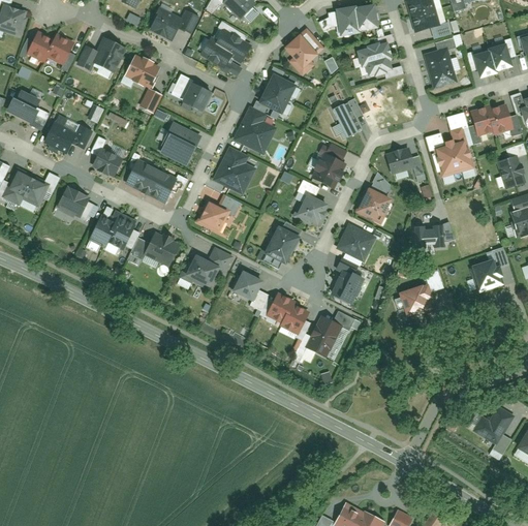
[(118,0),(135,8),(138,0),(118,0)]
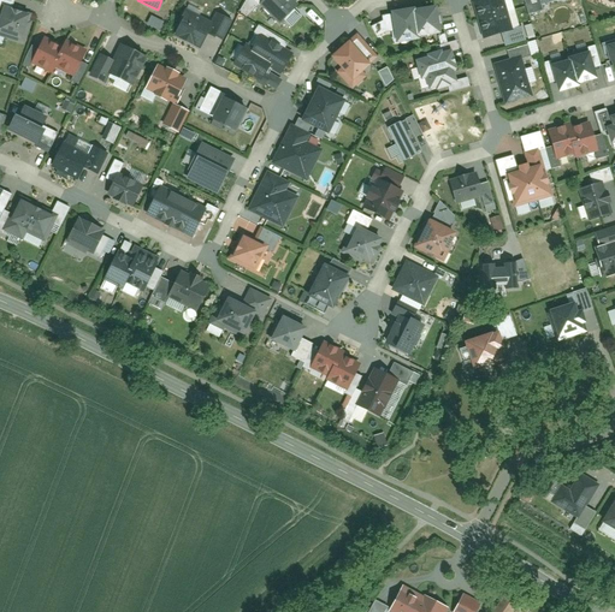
[(244,0),(240,7),(247,12),(254,3),(250,0),(244,0)]
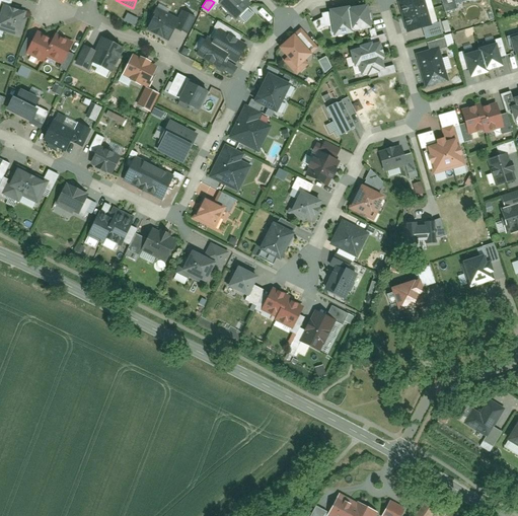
[(223,0),(220,4),(234,19),(249,5),(243,0),(223,0)]
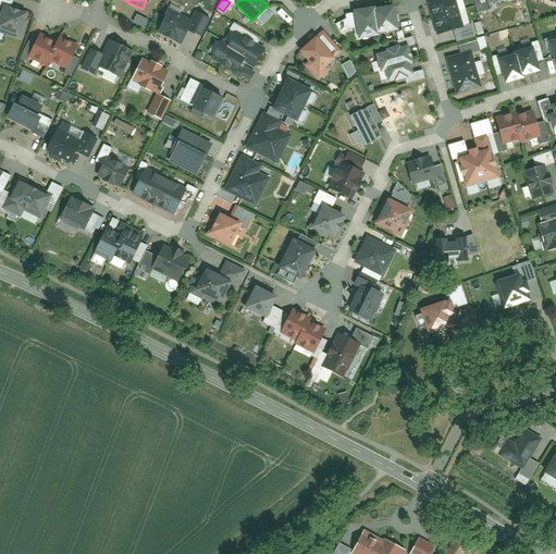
[(445,0),(430,4),(437,34),(468,25),(460,0),(445,0)]
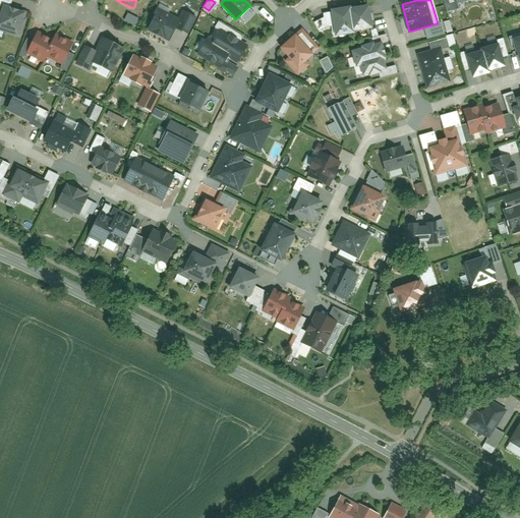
[(458,4),(456,0),(444,0),(447,12),(459,9),(458,4)]
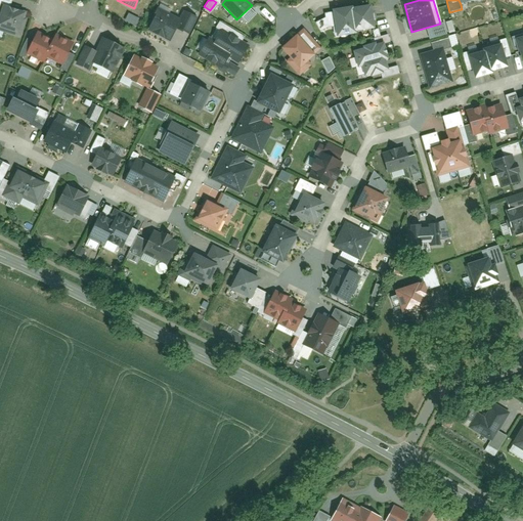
[(23,14),(3,8),(0,17),(0,28),(16,33),(23,14)]
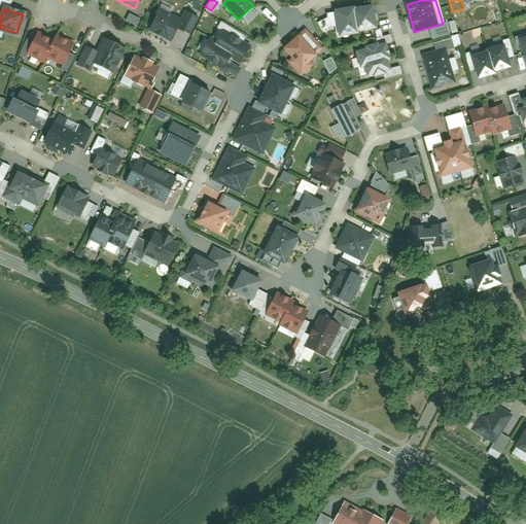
[(372,8),(355,10),(358,32),(375,30),(372,8)]
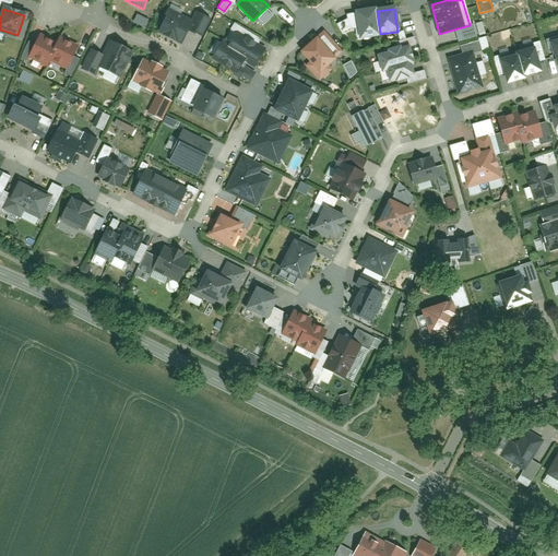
[(380,34),(377,11),(376,10),(356,12),(357,14),(359,28),(360,39),(380,37),(380,34)]
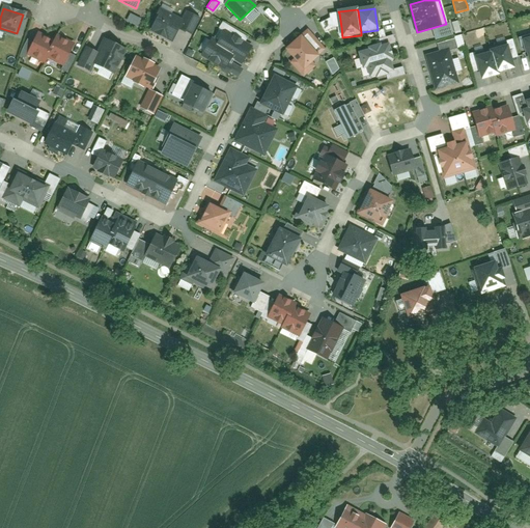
[(182,21),(162,11),(152,31),(171,40),(177,28),(182,21)]
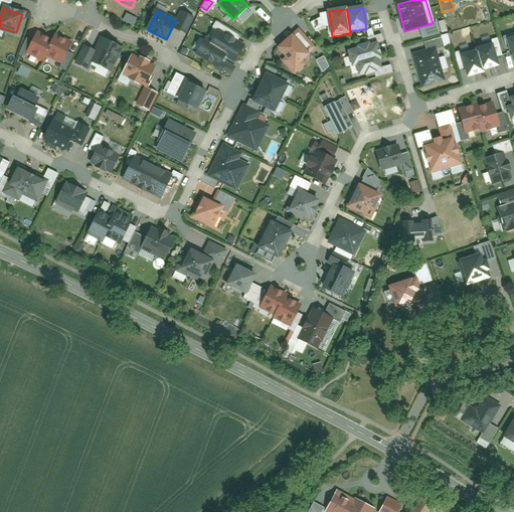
[(180,12),(176,20),(172,27),(186,34),(193,19),(180,12)]
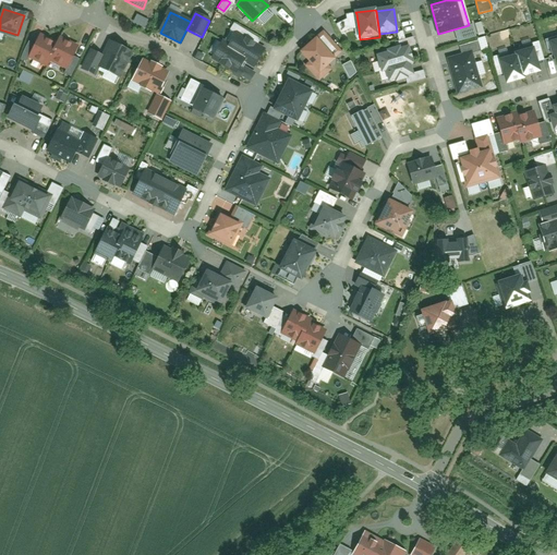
[(359,28),(356,14),(347,16),(348,21),(337,25),(341,35),(350,29),(359,28)]
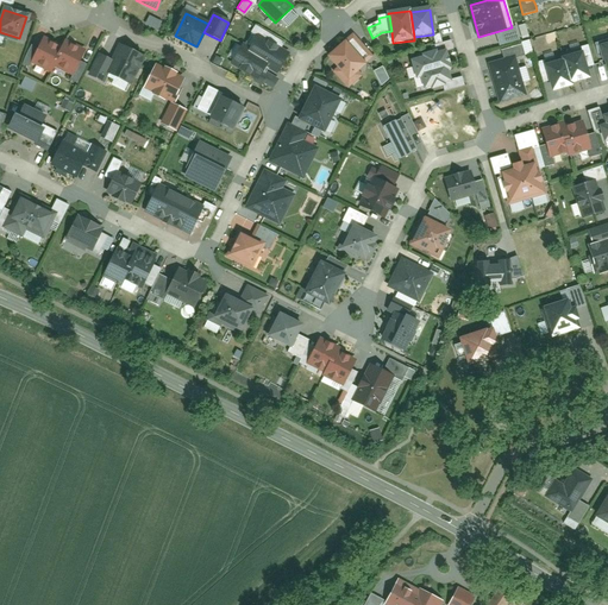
[(526,20),(519,21),(521,35),(528,33),(526,20)]
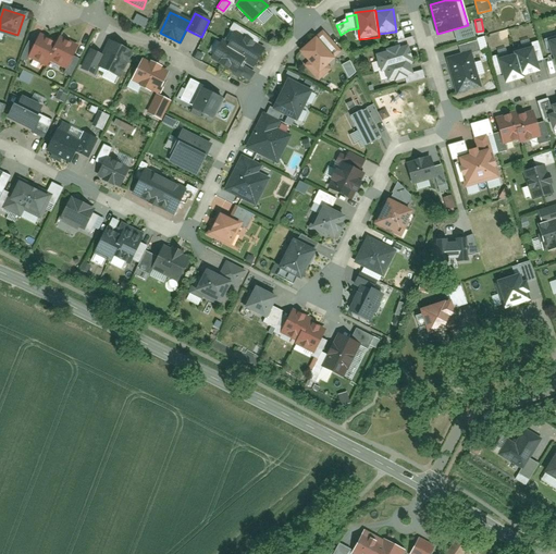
[(322,33),(314,39),(333,59),(341,52),(322,33)]
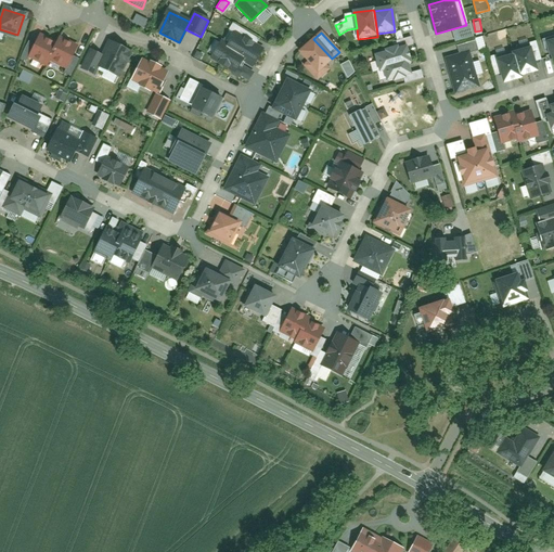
[(261,50),(235,35),(229,46),(221,41),(210,60),(234,73),(239,65),(241,60),(252,66),(261,50)]
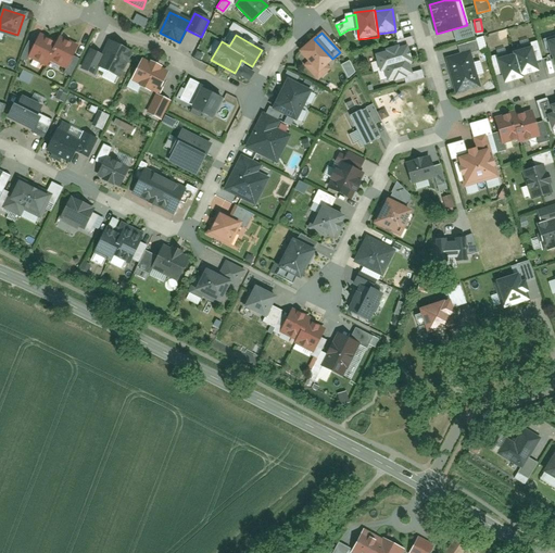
[(77,47),(60,38),(57,44),(40,36),(29,59),(46,66),(49,60),(66,68),(77,47)]
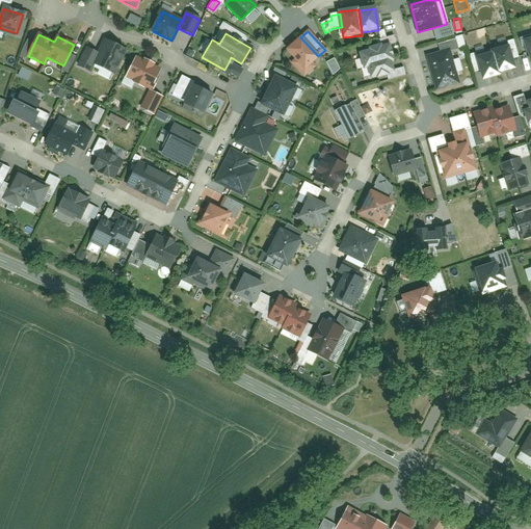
[(318,56),(300,37),(287,50),(296,60),(292,64),(304,78),(316,68),(312,63),(318,56)]
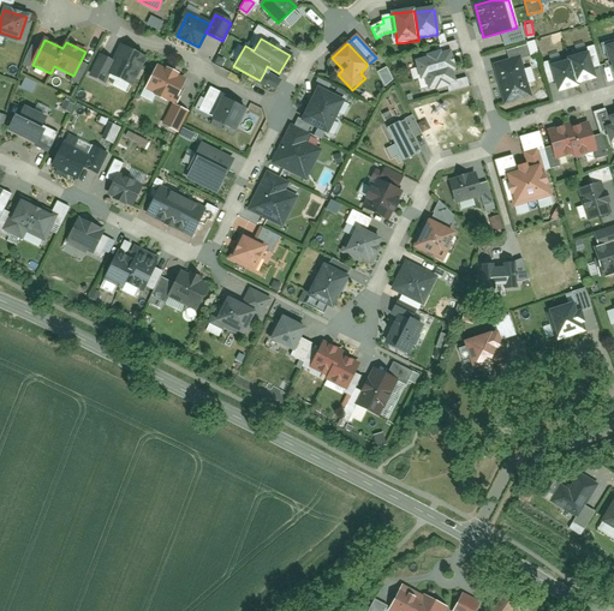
[(144,59),(121,48),(113,63),(108,72),(132,84),(144,59)]
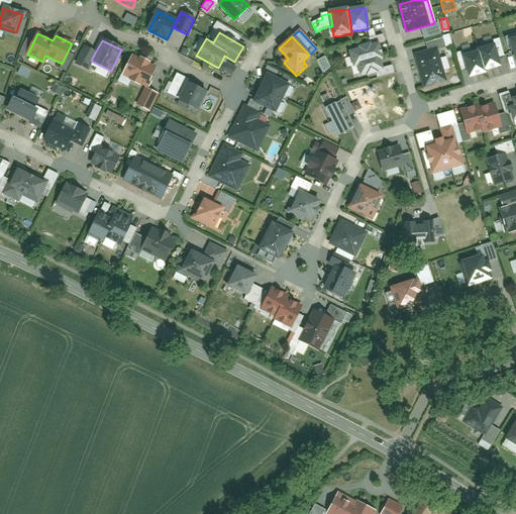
[(359,52),(350,54),(354,67),(358,66),(362,76),(382,70),(379,60),(382,59),(378,44),(371,46),(371,44),(358,48),(359,52)]
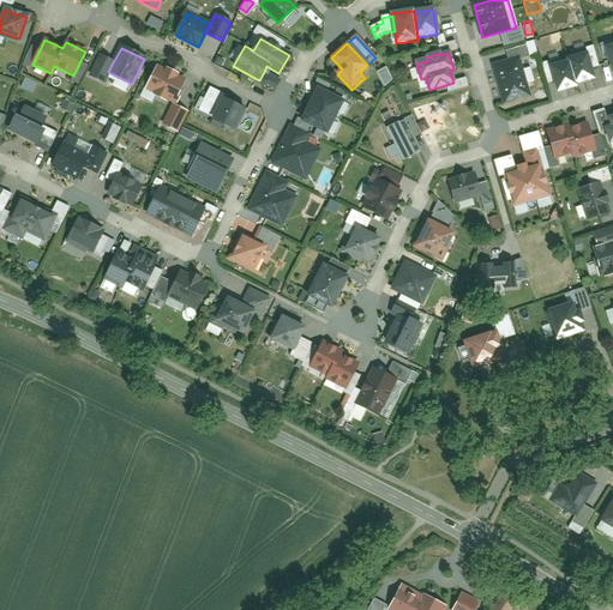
[(108,72),(113,62),(100,55),(90,76),(103,82),(108,72)]
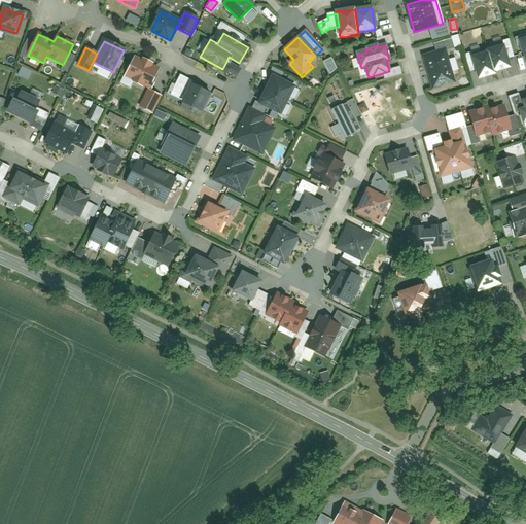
[(510,68),(503,47),(487,53),(487,55),(493,73),(510,68)]
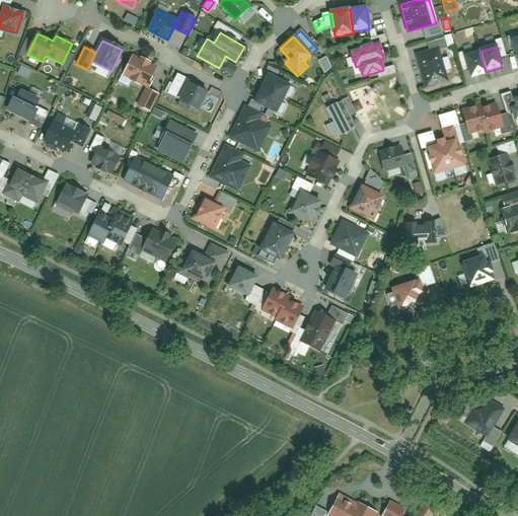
[(437,50),(419,55),(427,85),(446,80),(437,50)]
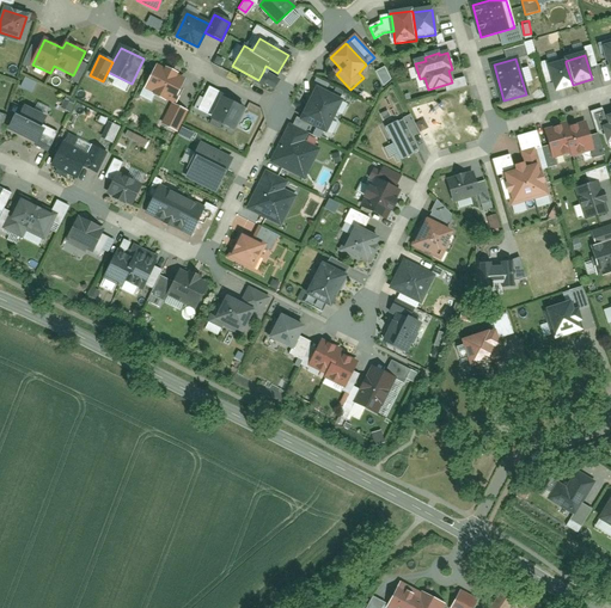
[(573,85),(566,63),(549,68),(555,91),(573,86),(573,85)]
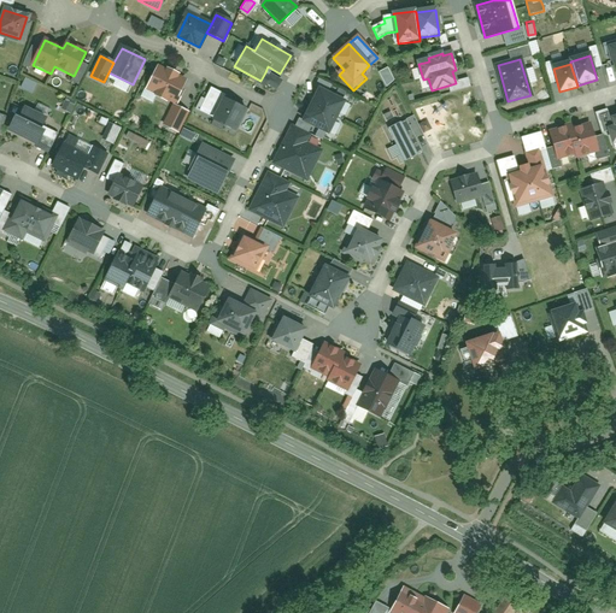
[(174,101),(186,78),(162,65),(150,88),(174,101)]
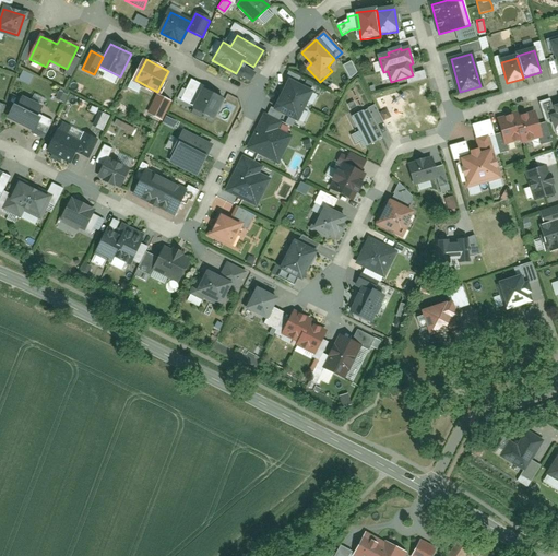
[(352,59),(344,63),(348,71),(356,67),(352,59)]
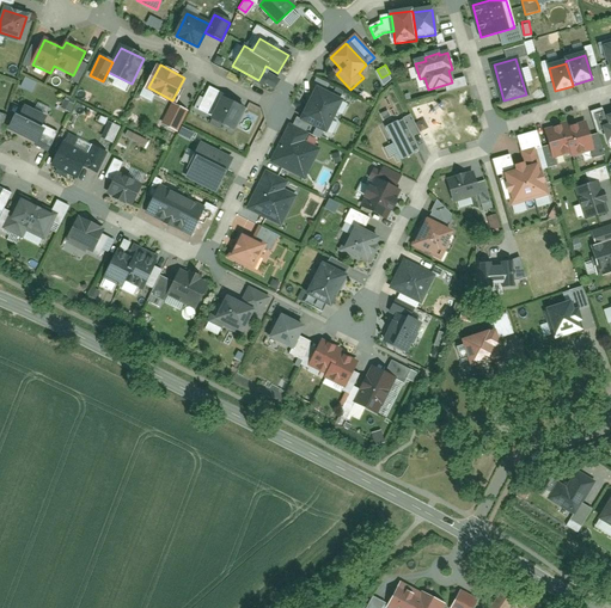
[(280,80),(263,72),(258,80),(256,84),(262,86),(263,85),(274,91),(280,80)]
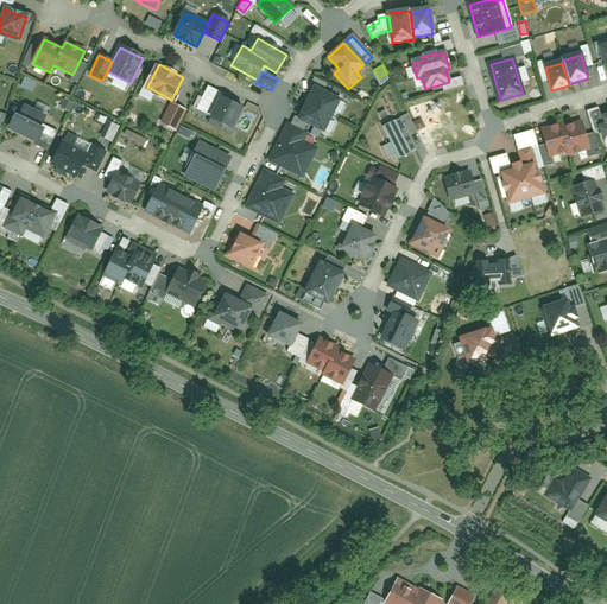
[(210,116),(220,99),(222,95),(208,89),(197,109),(210,116)]
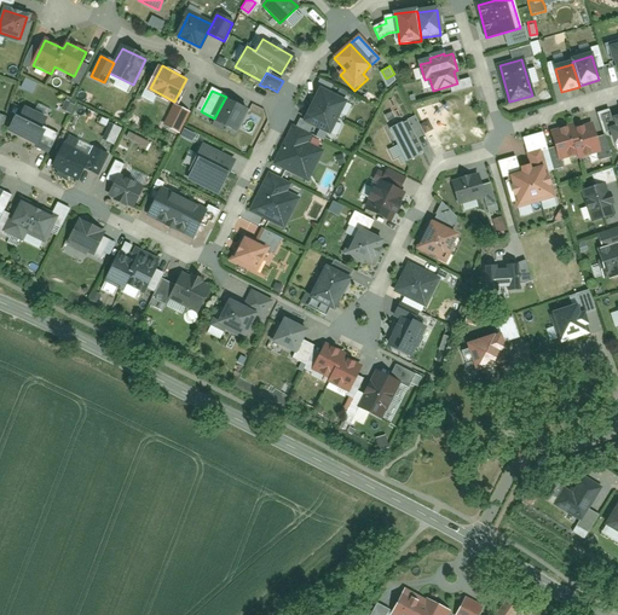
[(344,103),(321,91),(305,121),(329,133),(344,103)]
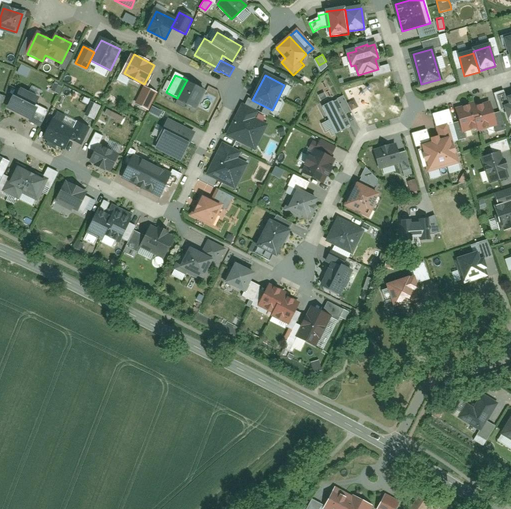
[(203,92),(185,83),(177,98),(177,99),(195,109),(203,92)]
